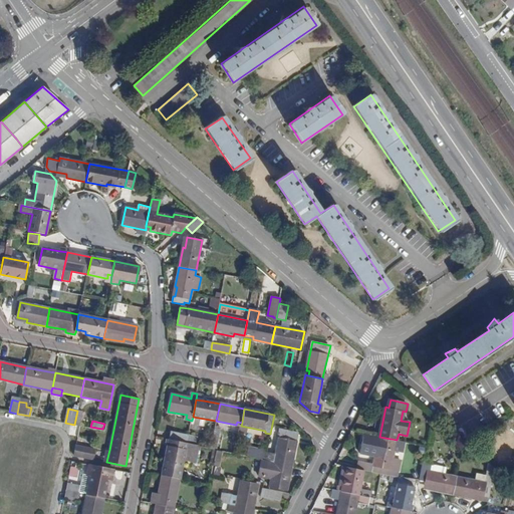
[(215,427),(240,432),(241,426),(242,423),(237,422),(236,425),(216,421),(215,427)]
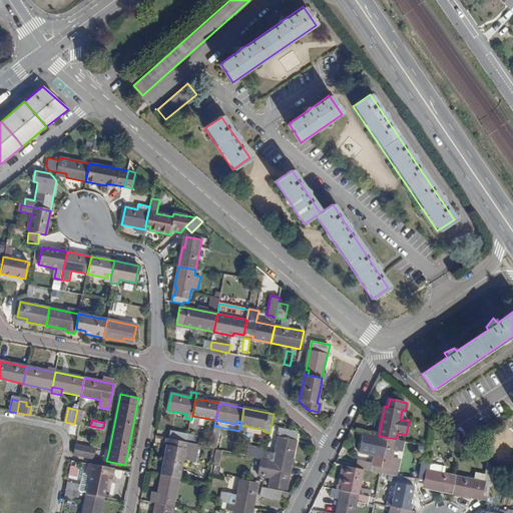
[(262,459),(291,465),(298,432),(281,428),(276,453),(264,451),(262,459)]
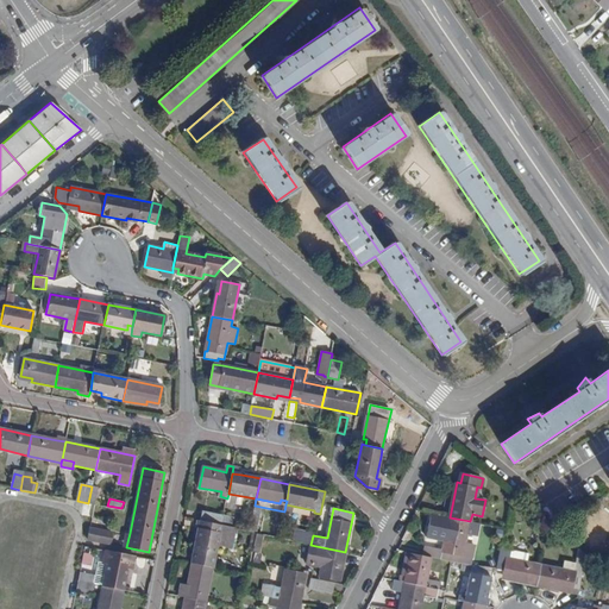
[(201,521),(221,526),(224,515),(203,512),(201,521)]
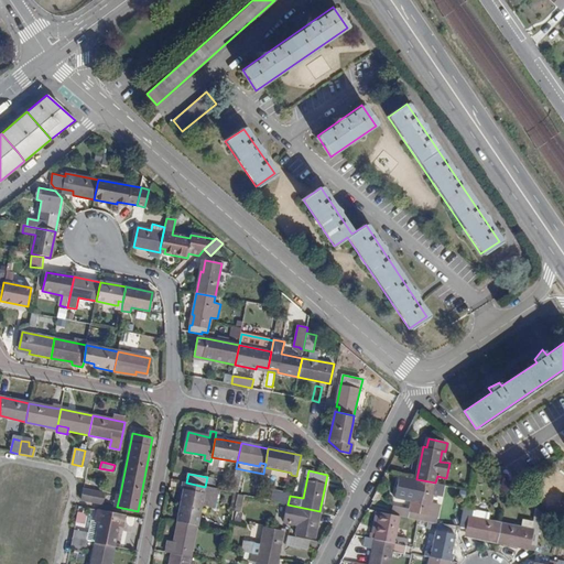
[(438,506),(431,503),(433,495),(442,497),(444,485),(435,483),(416,479),(411,509),(393,506),(392,513),(400,516),(435,522),(438,506)]
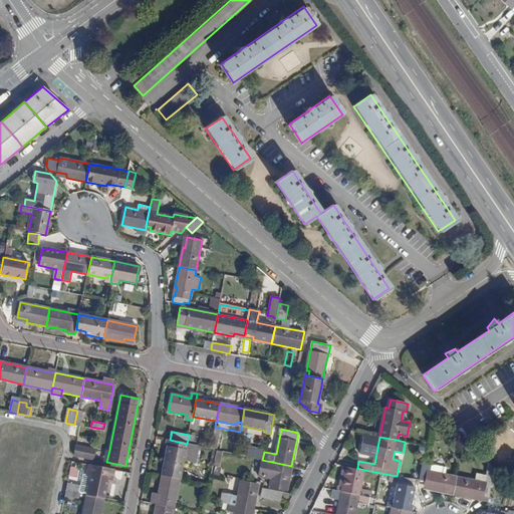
[(163,476),(179,479),(183,460),(186,447),(198,450),(199,446),(187,444),(170,440),(169,447),(171,447),(169,457),(167,457),(163,476)]
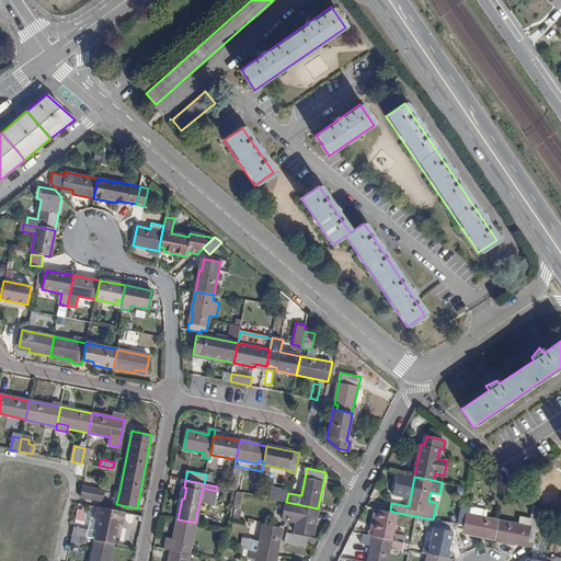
[(80,496),(101,501),(102,491),(82,488),(80,496)]
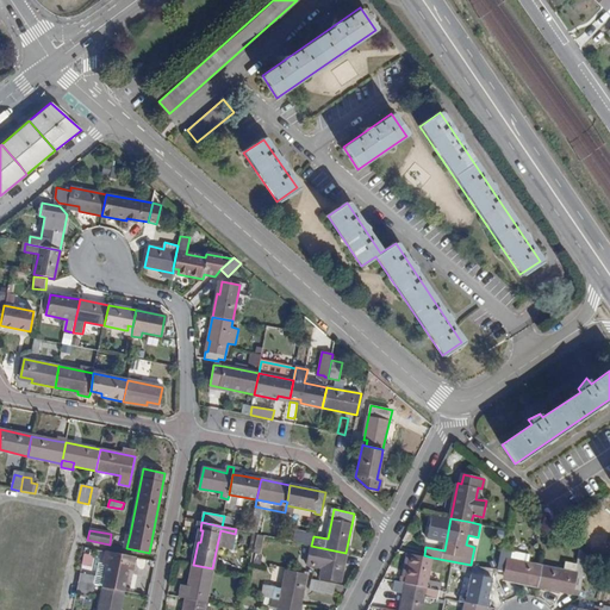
[(217,546),(232,549),(235,534),(221,530),(217,546)]
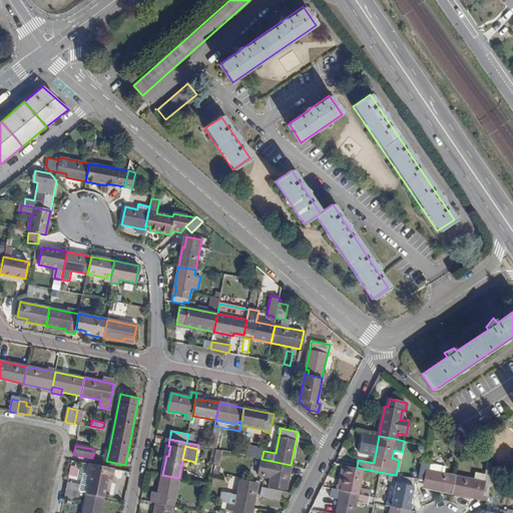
[(262,458),(262,459),(264,451),(248,448),(246,455),(262,458)]
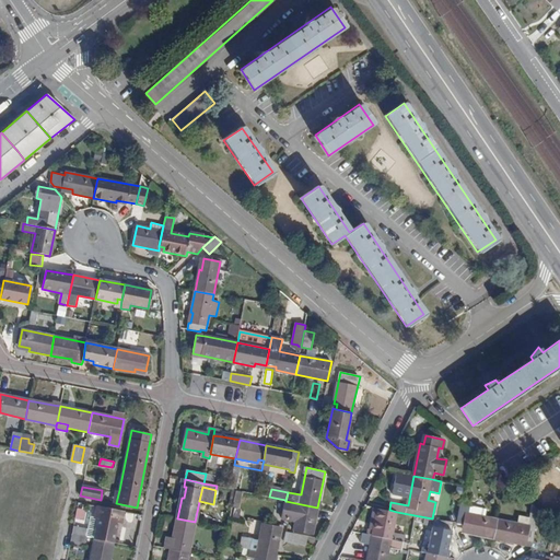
[(233,502),(241,504),(243,491),(236,490),(233,502)]
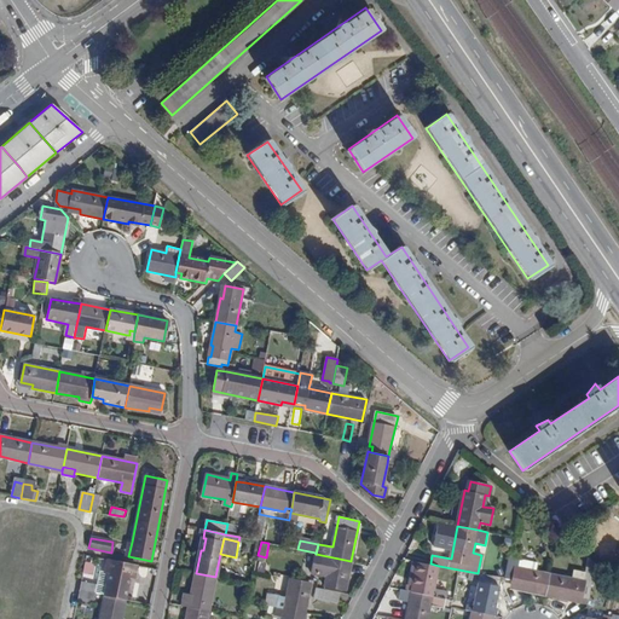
[(324,586),(345,590),(351,561),(316,554),(316,553),(312,572),(327,576),(324,586)]
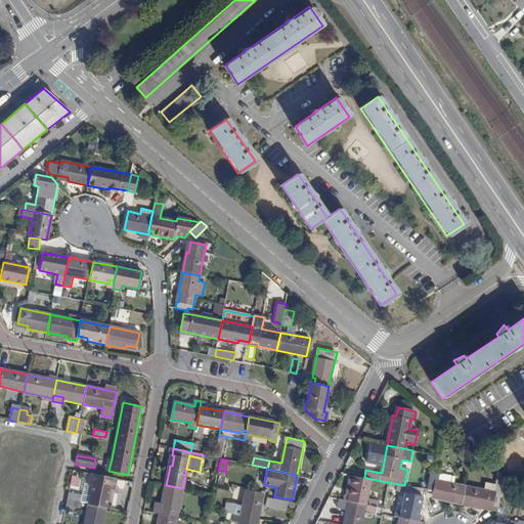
[(442,499),(463,504),(466,486),(454,483),(455,475),(440,472),(440,474),(432,472),(428,490),(434,491),(433,494),(443,496),(442,499)]
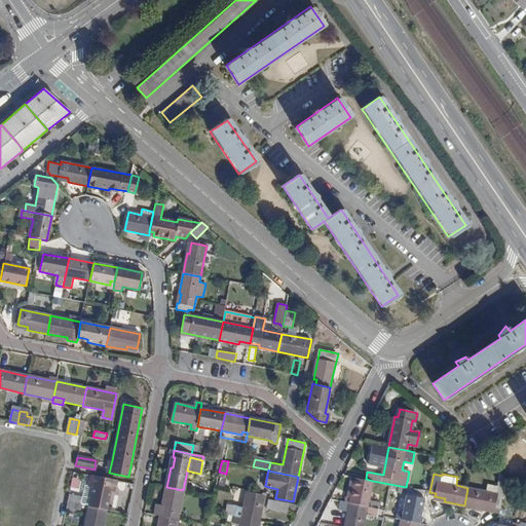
[(485,506),(500,510),(506,480),(500,474),(497,486),(488,484),(486,491),(467,488),(464,505),(484,510),(485,506)]
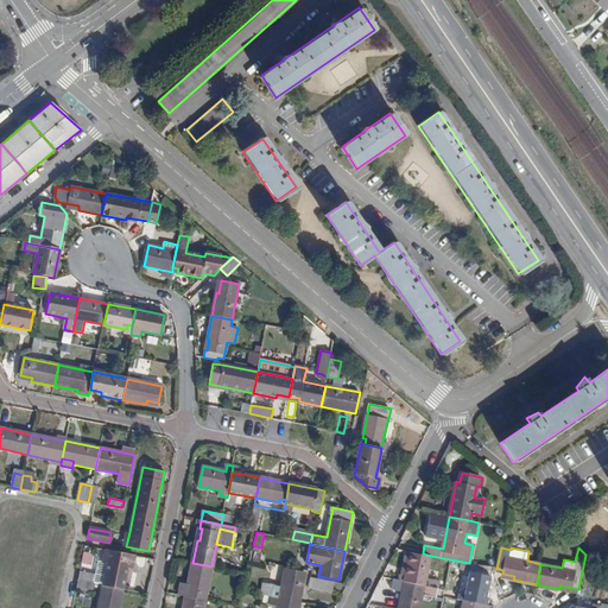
[(102,586),(122,590),(127,567),(132,568),(134,556),(105,550),(102,562),(107,563),(102,586)]
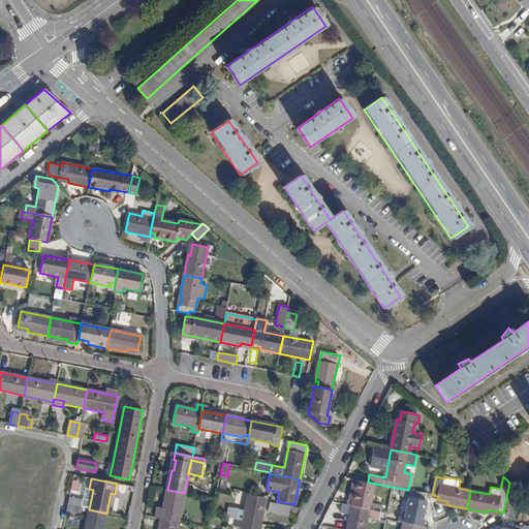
[(381,504),(371,502),(375,484),(368,481),(358,479),(353,500),(349,499),(348,504),(380,511),(381,504)]
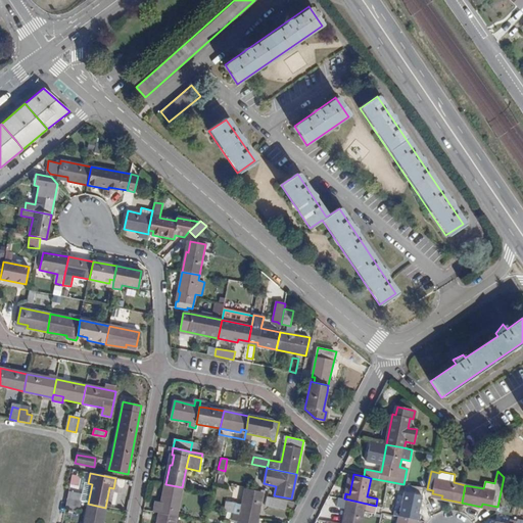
[(161,514),(176,517),(182,487),(165,484),(161,503),(160,507),(155,506),(154,513),(161,514)]
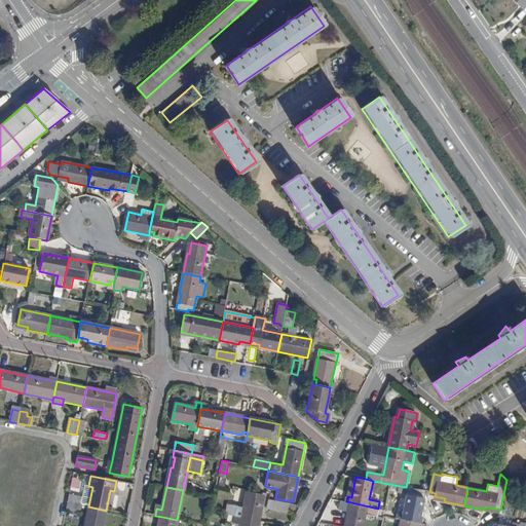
[(423,518),(420,517),(424,498),(423,498),(424,491),(408,488),(403,515),(398,514),(397,519),(405,520),(419,523),(422,524),(423,518)]
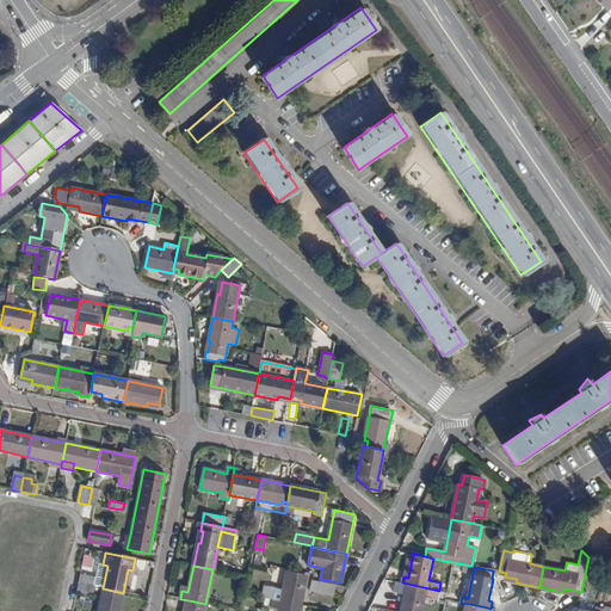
[(273,600),(301,605),(307,576),(287,573),(283,591),(265,586),(263,598),(273,600)]
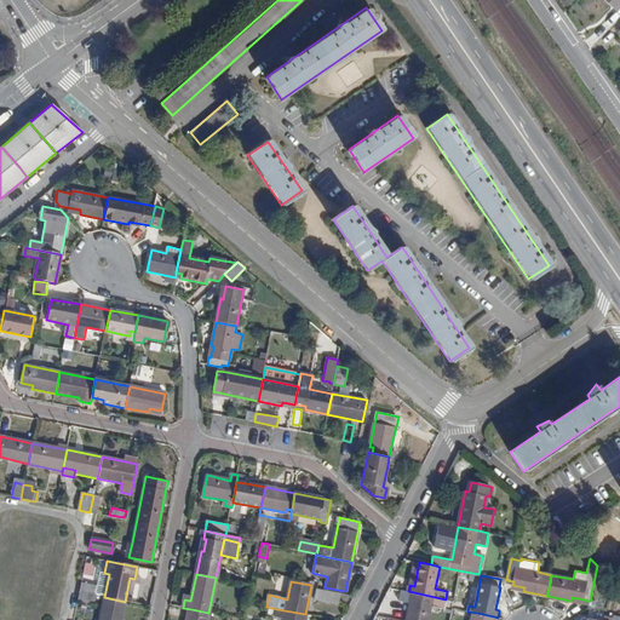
[(80,591),(95,595),(97,586),(81,583),(80,591)]
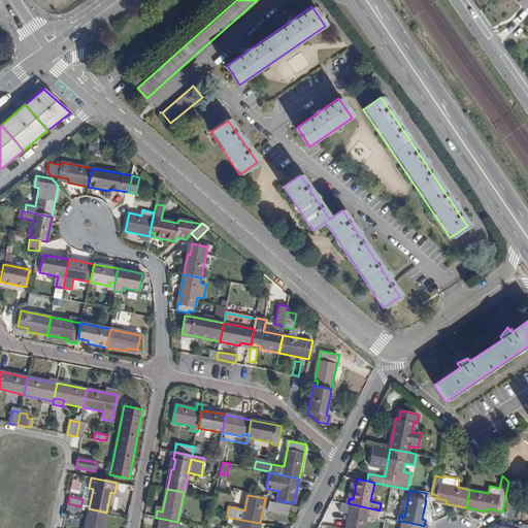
[(268,510),(286,515),(288,505),(270,502),(268,510)]
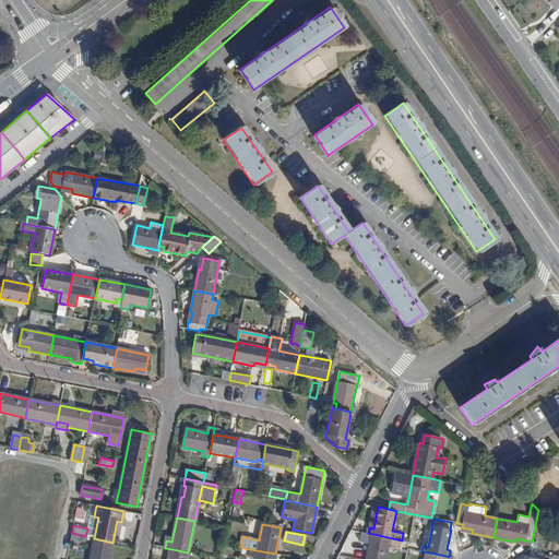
[(366,558),(385,558),(389,546),(401,549),(400,551),(407,554),(409,542),(402,540),(368,533),(363,532),(360,542),(370,544),(366,558)]
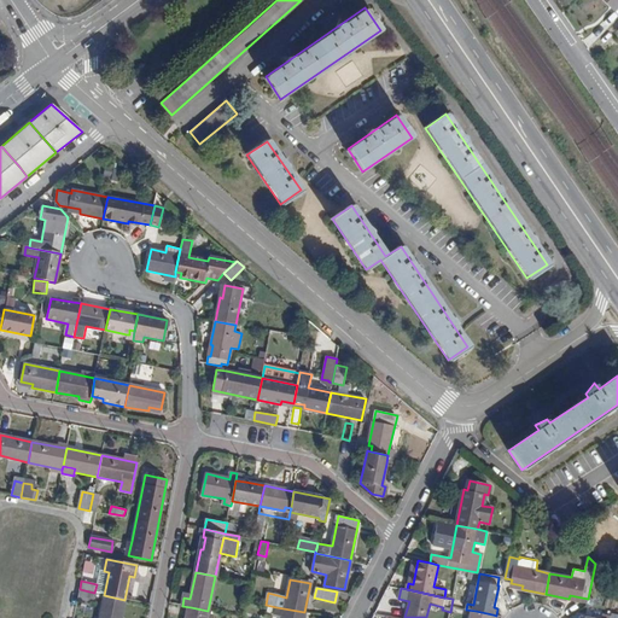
[(77,599),(93,602),(94,593),(80,589),(77,599)]
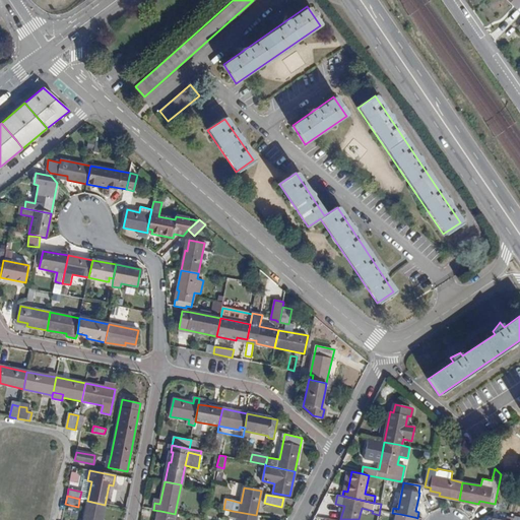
[(102,519),(105,505),(87,501),(82,519),(102,519)]
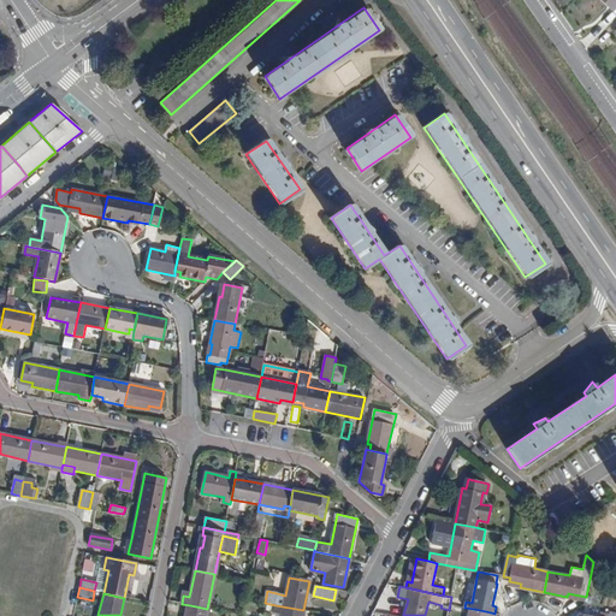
[(206,615),(207,609),(190,605),(188,615),(206,615)]
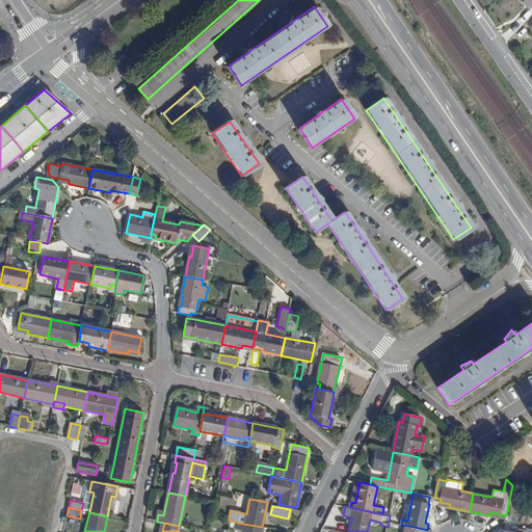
[(260,531),(262,527),(238,523),(236,529),(242,531),(260,531)]
